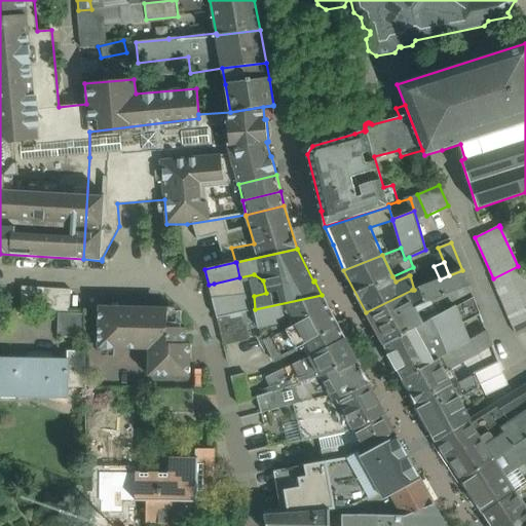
[(434,266),(410,275),(414,290),(440,279),(434,266)]
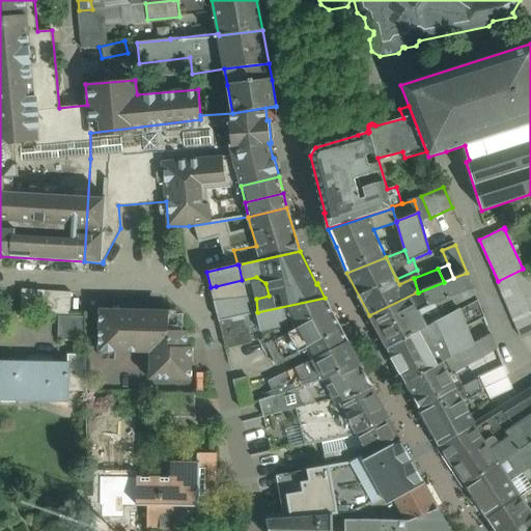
[(498,281),(497,282),(520,337),(530,330),(530,281),(523,269),(498,281)]
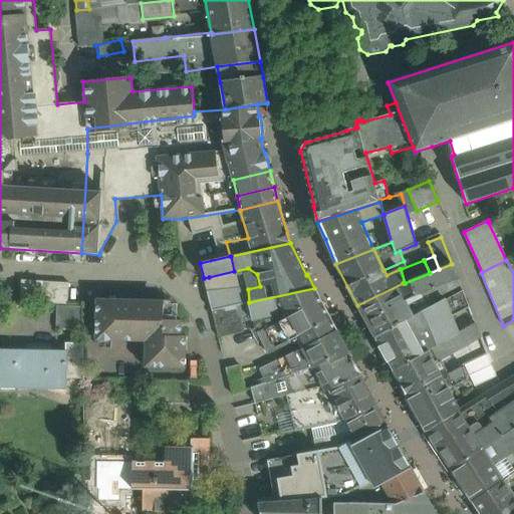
[(403,283),(357,305),(374,337),(414,316),(413,316),(405,300),(417,295),(458,279),(452,264),(439,269),(430,273),(405,283),(403,283)]
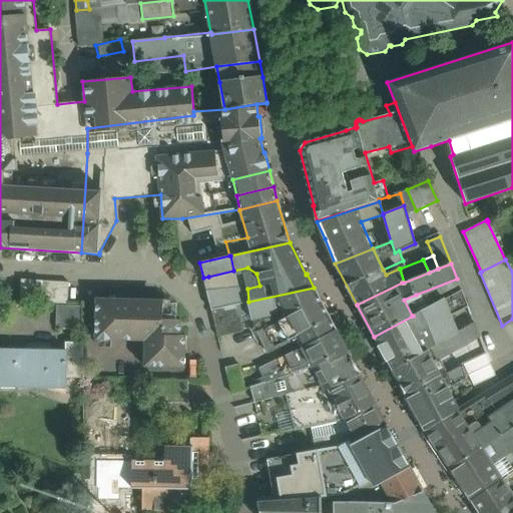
[(208,277),(203,278),(206,292),(212,291),(208,277)]
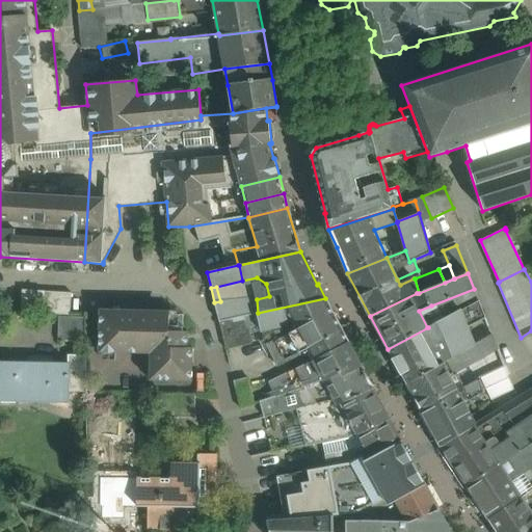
[(474,289),(431,306),(434,312),(437,310),(440,315),(477,295),(474,289)]
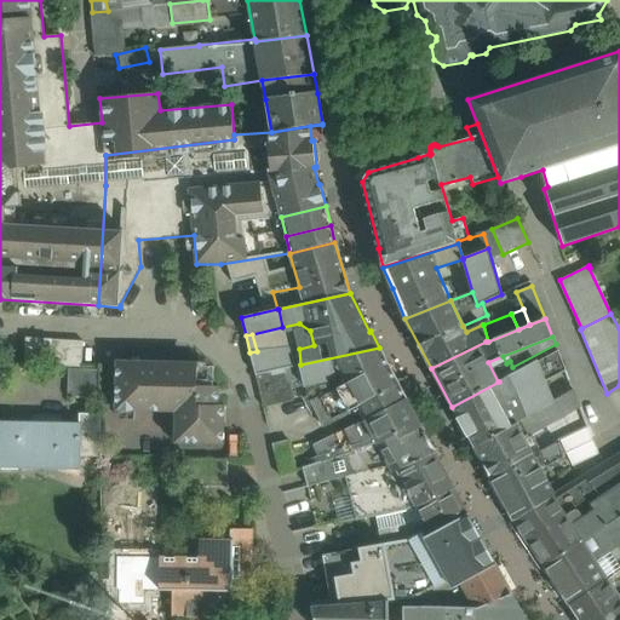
[(50,339),(26,338),(24,365),(49,366),(50,339)]
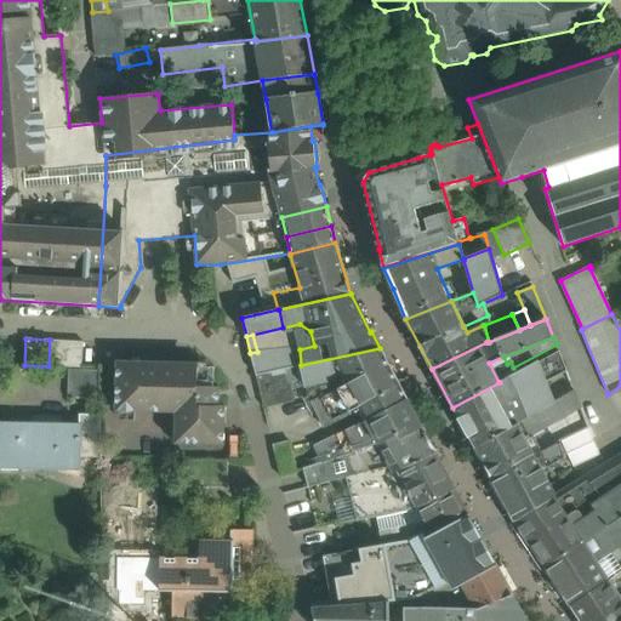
[(84,342),(50,340),(49,366),(81,369),(84,342)]
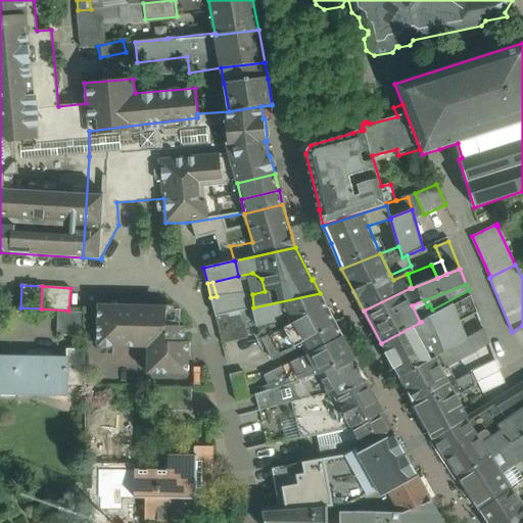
[(253,307),(251,308),(255,322),(256,326),(262,339),(291,324),(301,343),(307,355),(342,336),(320,293),(253,307)]
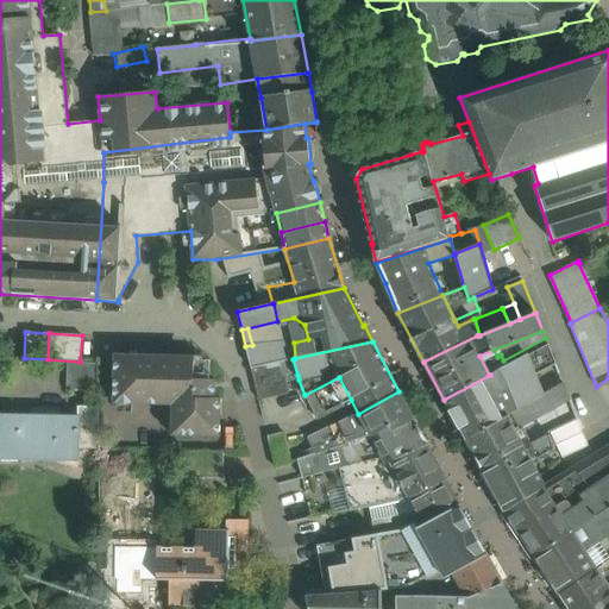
[(294,343),(270,347),(272,363),(278,362),(293,359),(295,358),(294,343)]
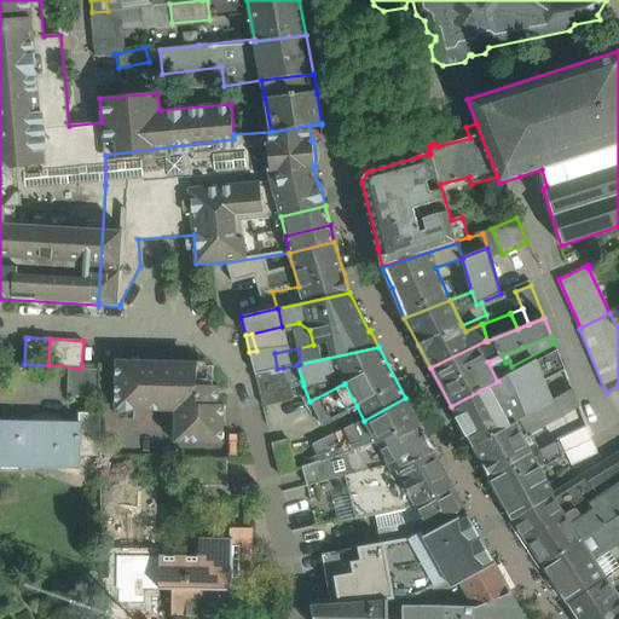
[(556,350),(536,360),(544,382),(565,371),(556,350)]
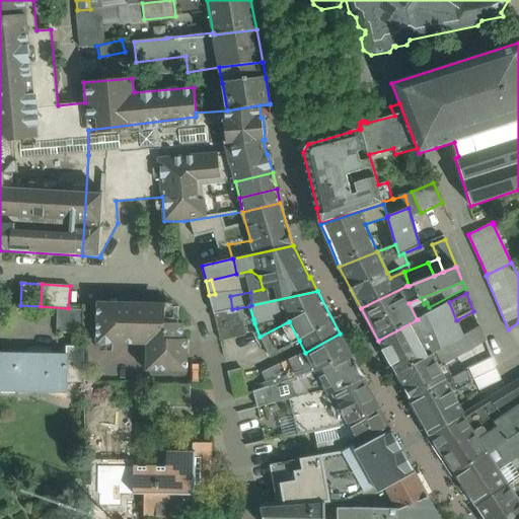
[(230,296),(211,301),(214,314),(232,309),(230,296)]
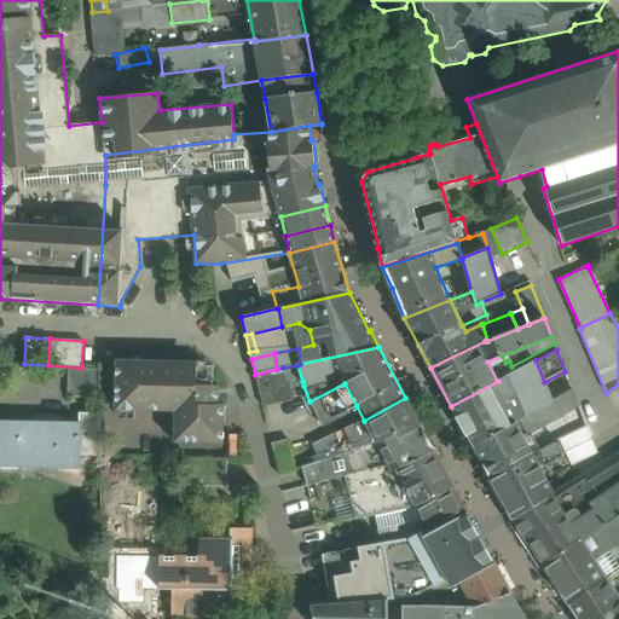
[(197,368),(136,366),(137,362),(116,360),(115,410),(181,411),(181,440),(174,440),(174,443),(224,443),(224,405),(218,405),(219,386),(203,386),(197,386),(197,368)]
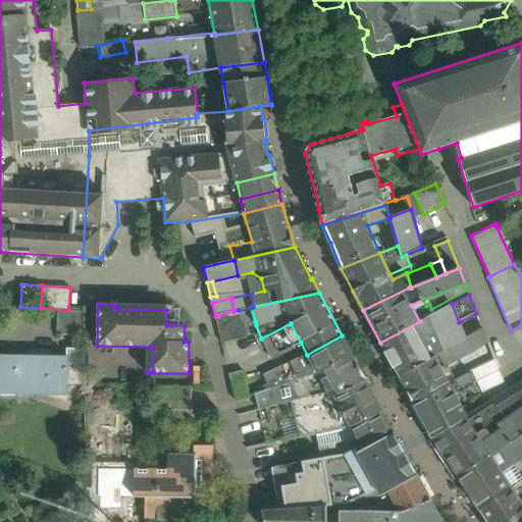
[(452,304),(419,321),(420,321),(380,343),(398,375),(437,354),(466,337),(465,337),(459,322),(452,304)]
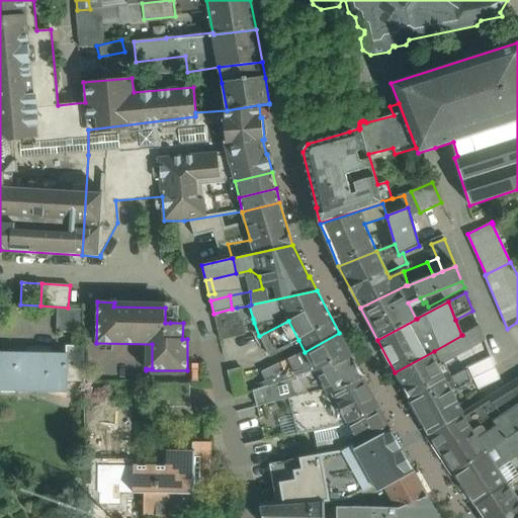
[(249,306),(237,308),(241,322),(253,319),(249,306)]
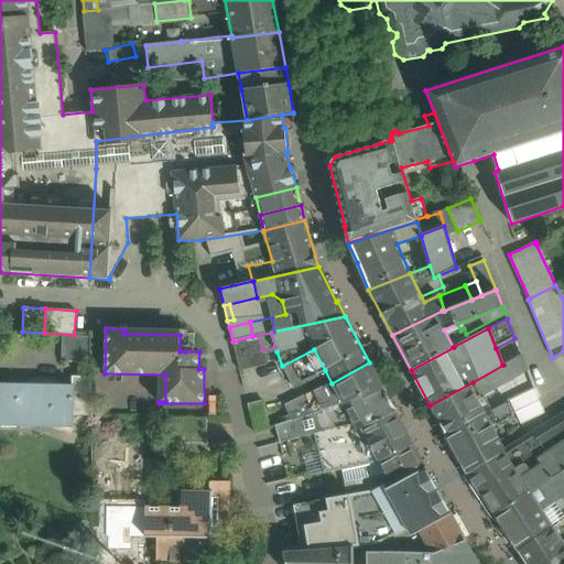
[(89,336),(63,335),(62,361),(88,362),(89,336)]
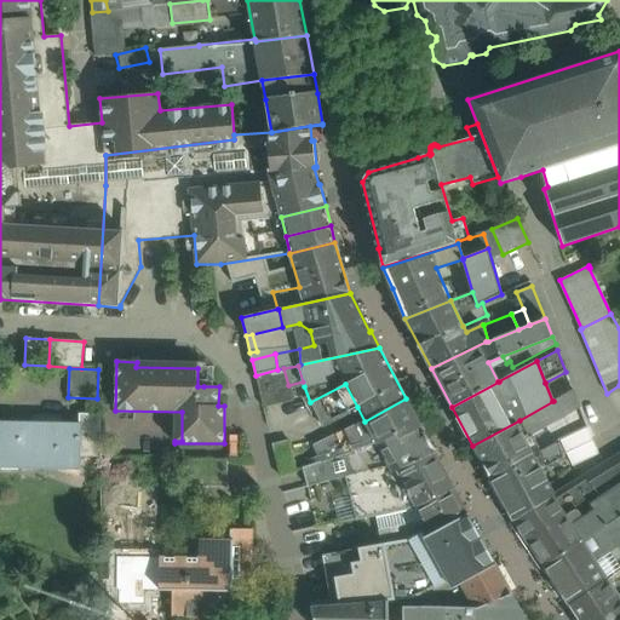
[(277,369),(256,375),(263,408),(292,401),(288,385),(283,368),(277,369)]
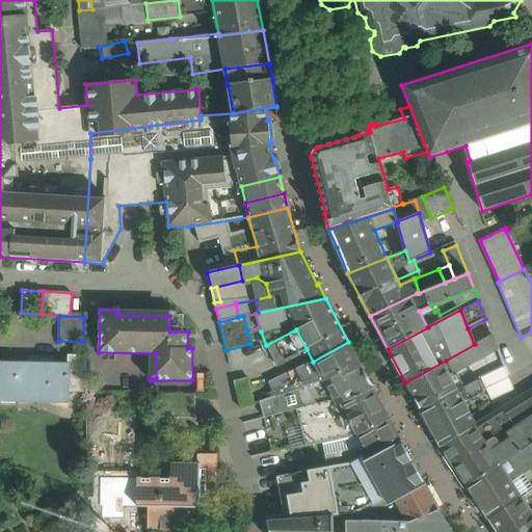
[(296,329),(266,345),(276,366),(307,349),(296,329)]
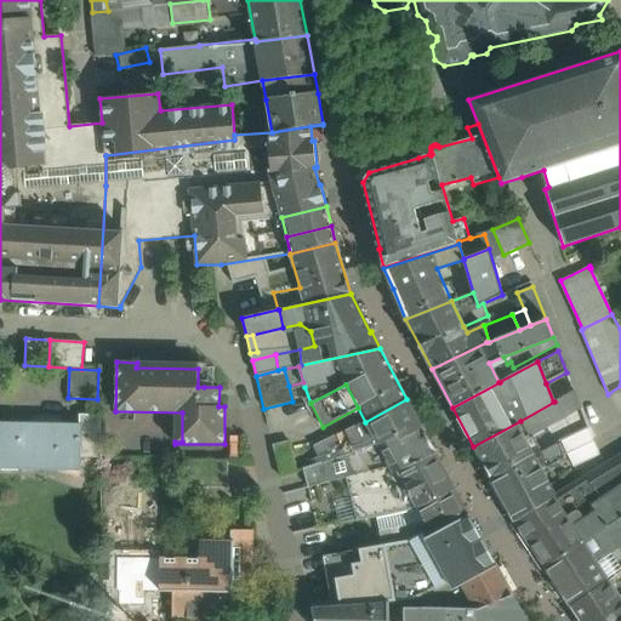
[(554,402),(520,421),(527,433),(529,437),(580,406),(574,389),(553,402),(554,402)]
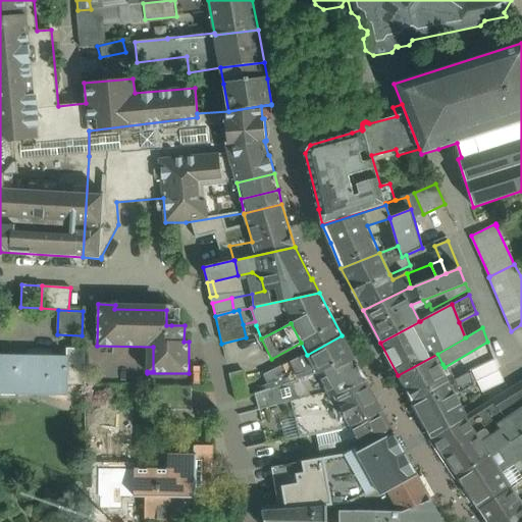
[(342,335),(307,355),(317,373),(334,364),(336,368),(354,358),(342,335)]
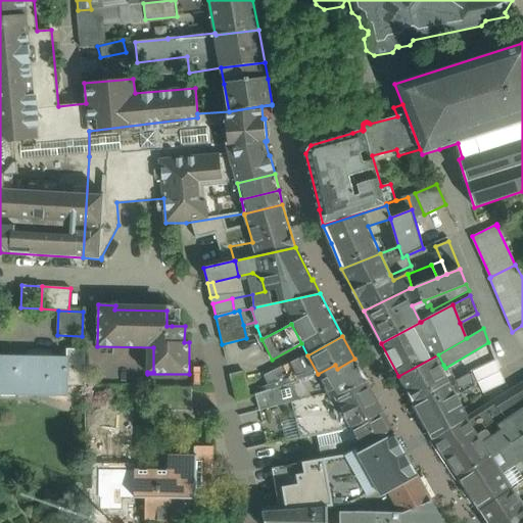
[(66,358),(0,357),(0,394),(17,395),(17,389),(67,390),(67,385),(84,386),(84,349),(66,349),(66,358)]
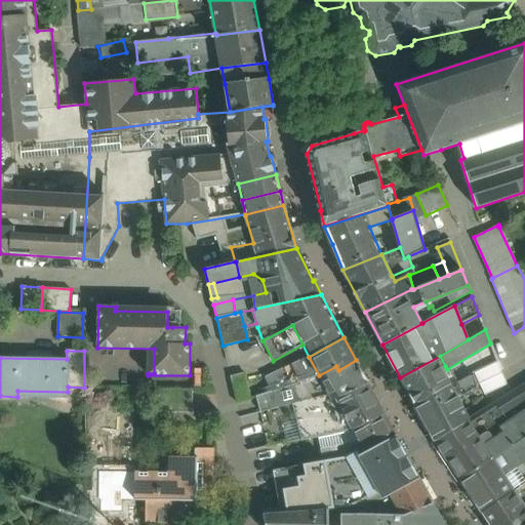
[(493,351),(485,355),(490,365),(495,363),(497,362),(493,351)]
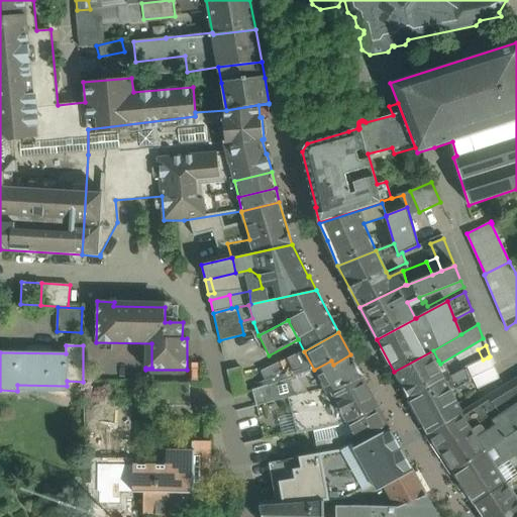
[(433,350),(394,372),(409,399),(444,379),(448,377),(445,372),(441,374),(435,363),(438,360),(433,350)]
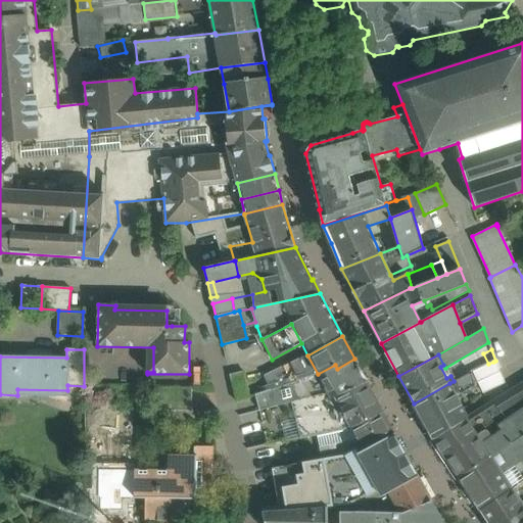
[(335,365),(318,374),(328,392),(330,397),(334,396),(367,382),(354,359),(337,369),(335,365)]
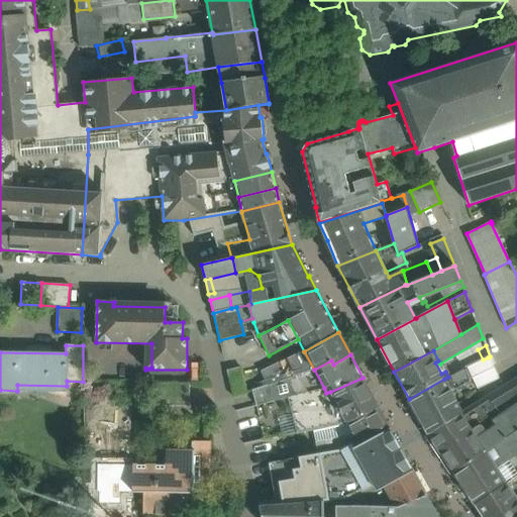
[(483,359),(466,369),(472,380),(473,382),(494,372),(488,357),(483,359)]
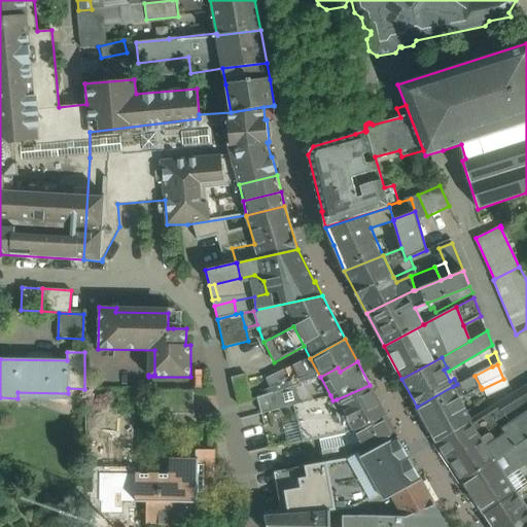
[(457,384),(453,386),(458,396),(462,394),(464,394),(465,395),(478,388),(479,390),(481,389),(480,387),(481,387),(475,376),(475,375),(457,384)]
